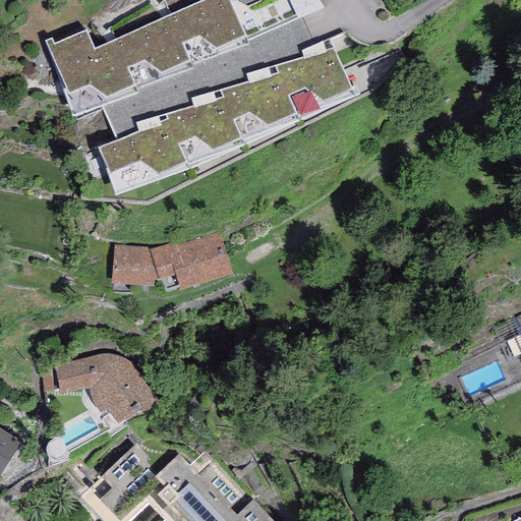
[(51,37),(44,39),(72,114),(138,92),(136,88),(193,67),(192,64),(248,42),(230,0),(199,0),(170,13),(163,17),(95,46),(87,29),(54,42),(51,37)]
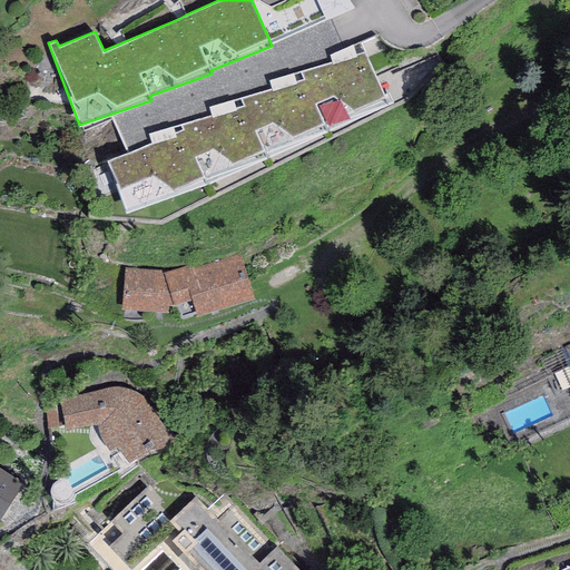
[(384,95),(364,50),(361,41),(330,53),(332,62),(268,80),(272,88),(208,106),(212,116),(148,134),(151,144),(107,158),(126,210),(207,182),(208,185),(392,100),(389,92),(384,95)]
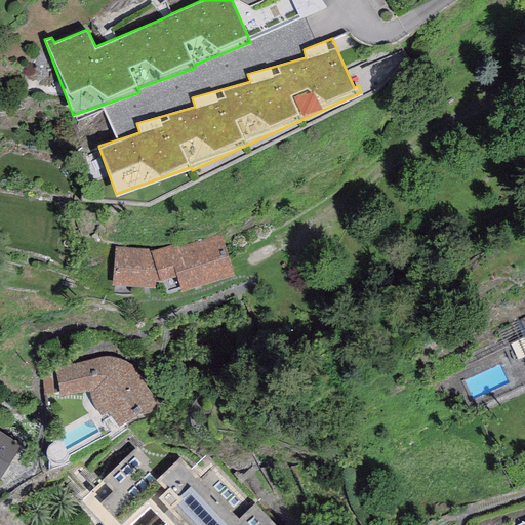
[(151,249),(115,246),(111,285),(154,287),(155,280),(161,280),(166,294),(233,273),(220,234),(178,246),(177,242),(151,249)]
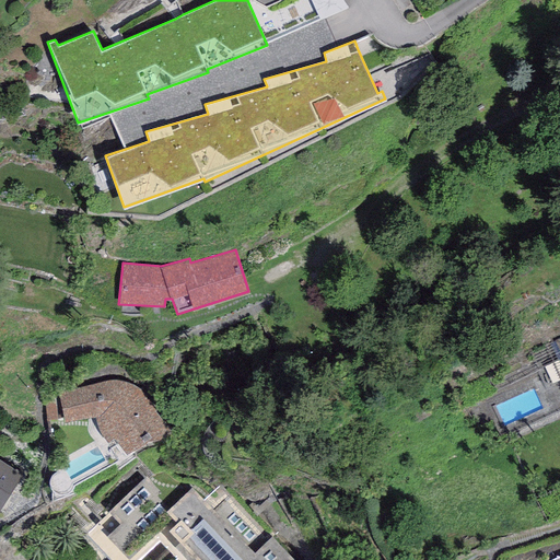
[(107,381),(59,393),(65,423),(95,415),(96,421),(98,429),(103,436),(108,443),(115,438),(126,454),(148,440),(158,439),(165,433),(166,430),(165,424),(154,410),(156,409),(149,399),(143,392),(136,386),(126,383),(117,381),(107,381)]
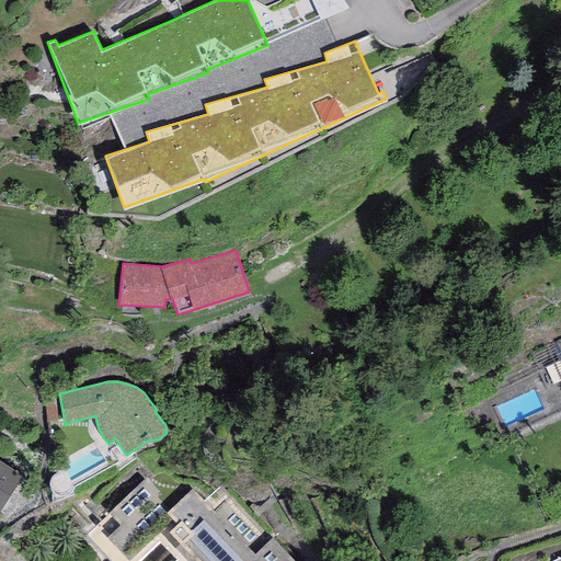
[(0,508),(22,474),(0,460),(0,508)]
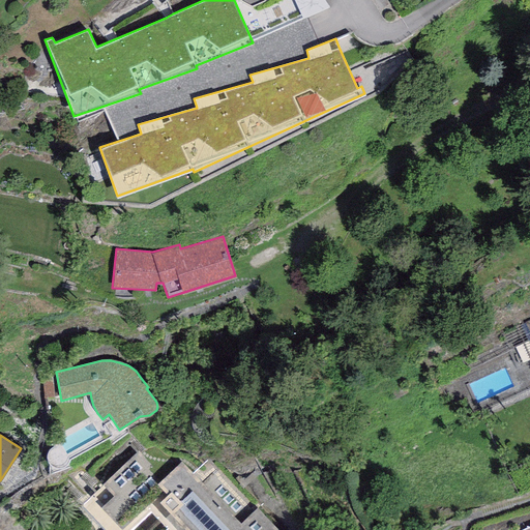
[(139,451),(81,506),(102,529),(131,529),(151,511),(167,528),(172,523),(179,529),(278,529),(258,507),(240,524),(182,462),(165,479),(139,451)]
